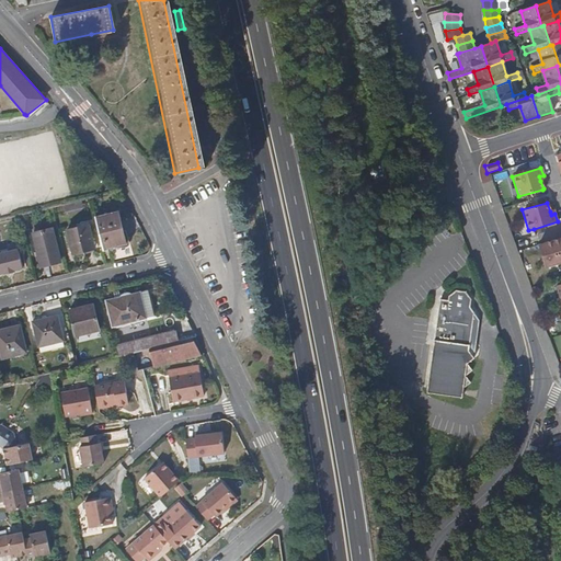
[(126,243),(118,212),(96,217),(104,249),(126,243)]
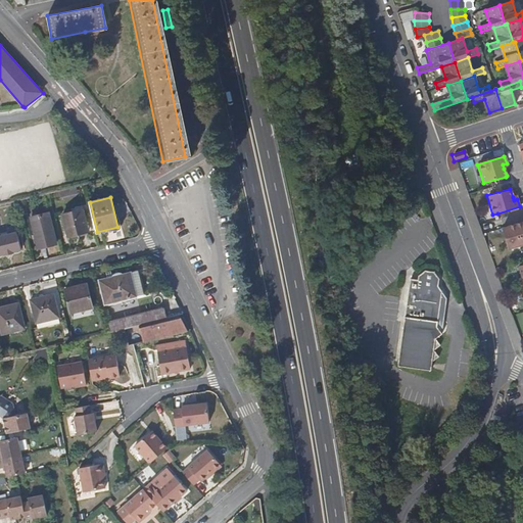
[(88,231),(84,209),(63,215),(68,235),(78,234),(79,235),(81,235),(81,233),(88,231)]
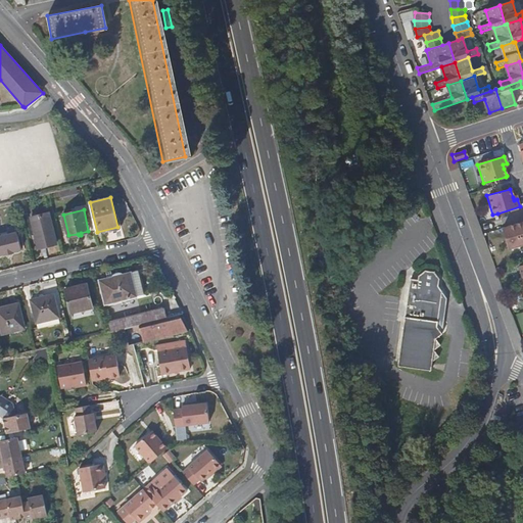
[(56,244),(49,215),(32,219),(39,248),(56,244)]
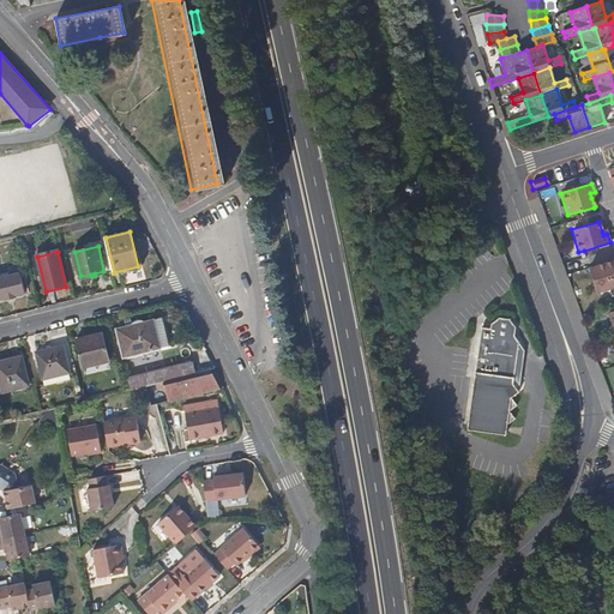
[(613,260),(603,264),(611,288),(613,287),(613,260)]
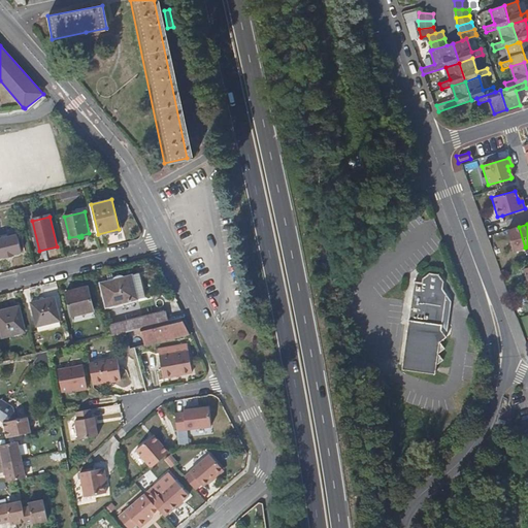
[(512,252),(525,248),(519,227),(506,231),(512,252)]
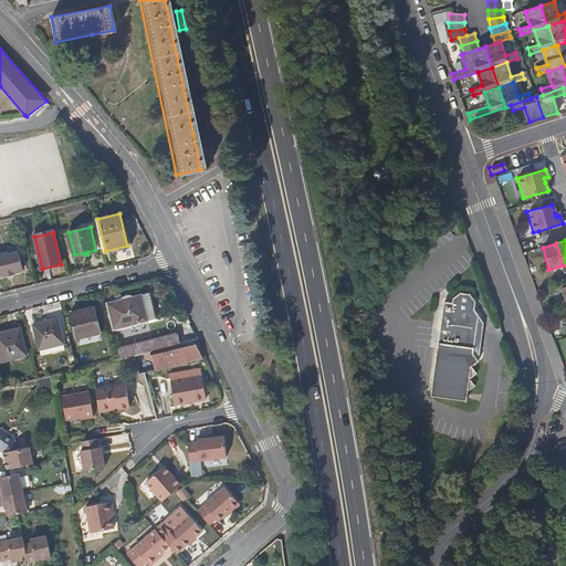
[(24,270),(20,250),(0,254),(0,275),(6,274),(6,275),(17,273),(16,272),(24,270)]
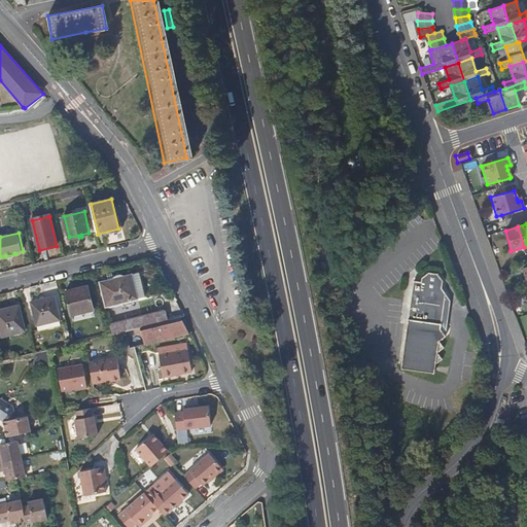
[(143,296),(136,271),(98,280),(103,306),(143,296)]
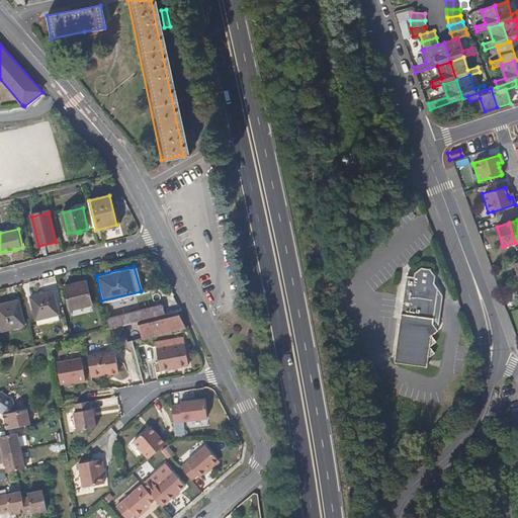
[(430,268),(421,267),(415,271),(415,275),(407,274),(394,362),(421,366),(427,361),(428,358),(435,353),(430,346),(436,341),(432,335),(438,330),(433,324),(433,323),(438,287),(435,283),(434,282),(435,275),(430,268)]
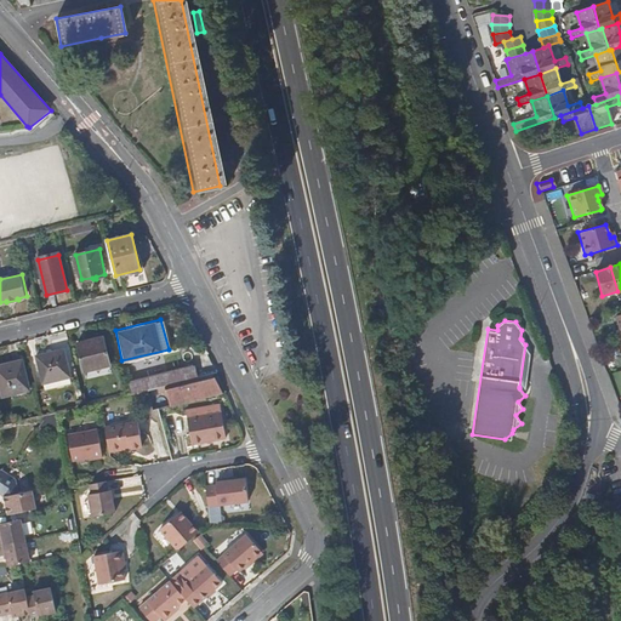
[(110,365),(103,336),(74,343),(83,372),(110,365)]
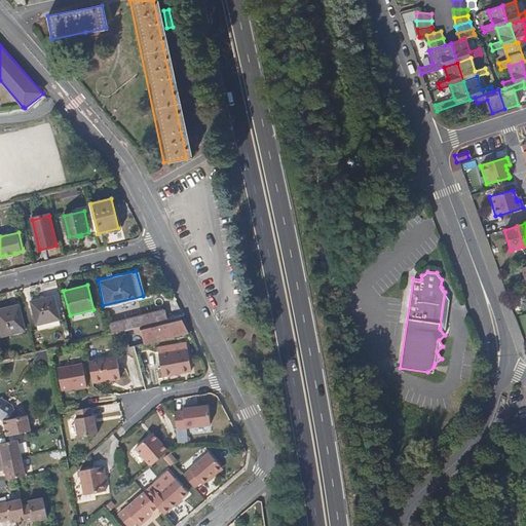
[(60,318),(52,296),(30,301),(35,325),(60,318)]
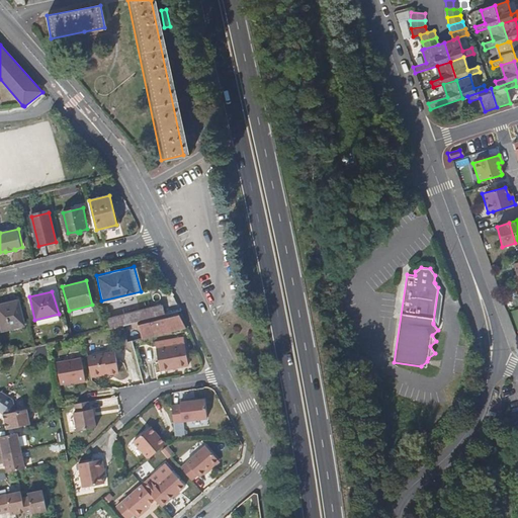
[(24,325),(18,301),(0,305),(0,318),(3,330),(24,325)]
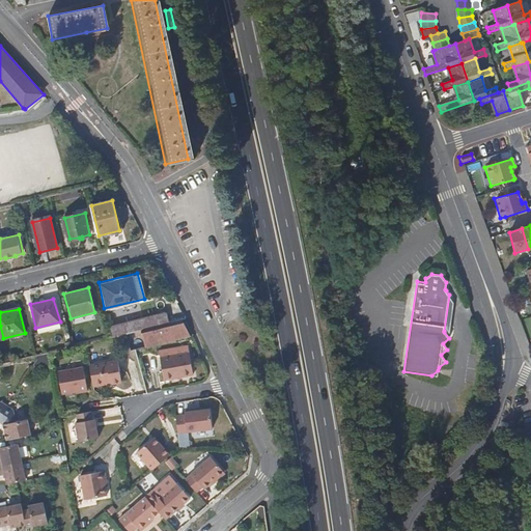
[(143,318),(145,328),(166,323),(164,313),(143,318)]
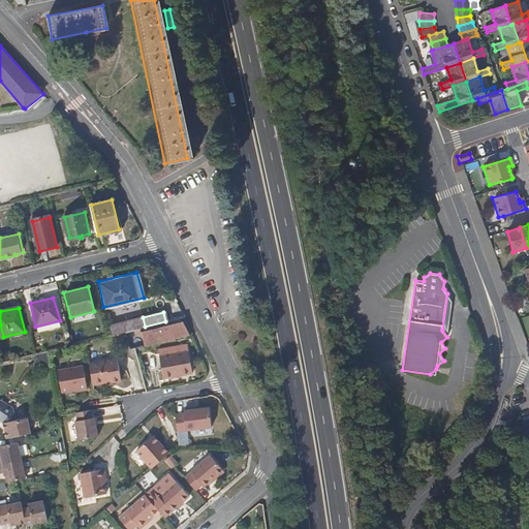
[(112,335),(125,331),(143,327),(139,317),(109,324),(112,335)]
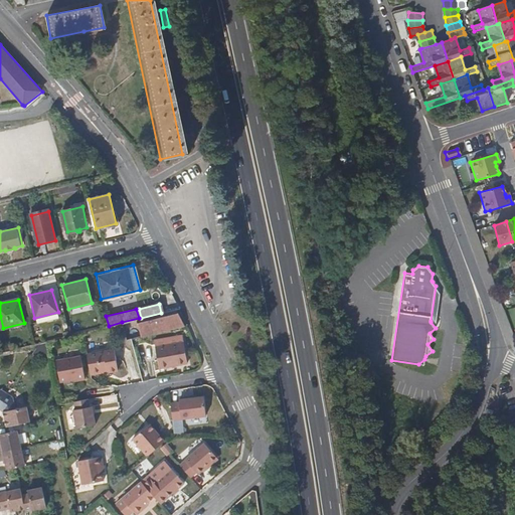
[(141,318),(139,318),(122,322),(127,340),(131,339),(183,325),(175,309),(161,313),(141,318)]
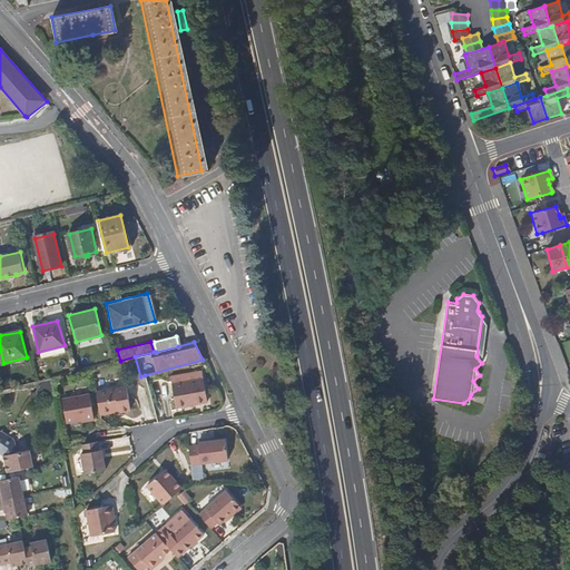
[(207,401),(203,377),(172,383),(176,408),(207,401)]
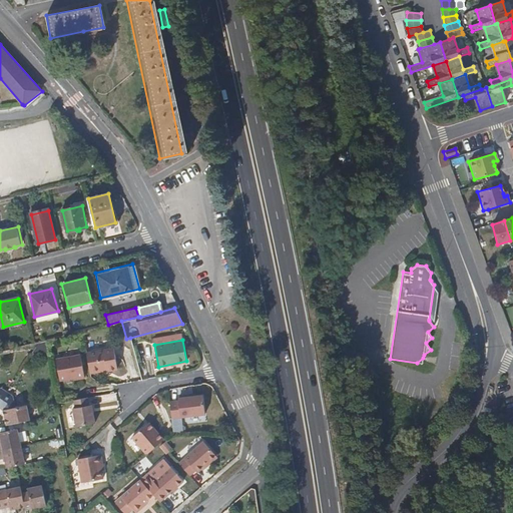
[(117,368),(113,346),(87,351),(90,370),(107,367),(107,370),(117,368)]
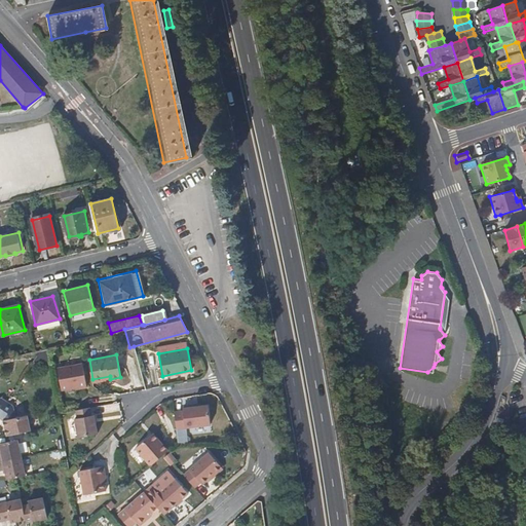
[(87,386),(82,363),(58,367),(62,388),(80,385),(80,387),(87,386)]
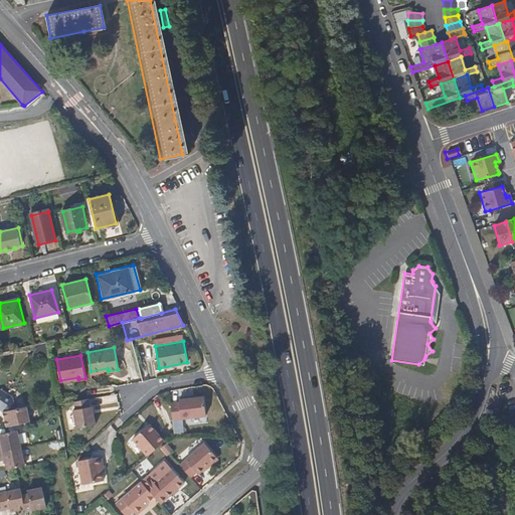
[(6,391),(0,401),(0,409),(3,411),(6,424),(29,420),(26,406),(15,408),(12,395),(6,391)]
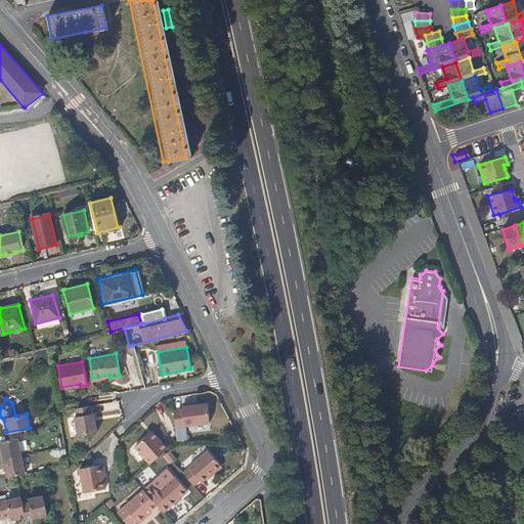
[(209,423),(207,403),(182,406),(182,409),(173,410),(175,426),(209,423)]
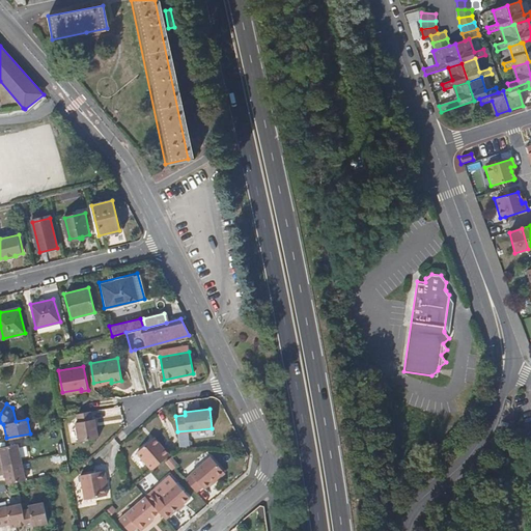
[(91,418),(89,410),(75,413),(77,420),(74,421),(78,441),(96,437),(93,417),(91,418)]
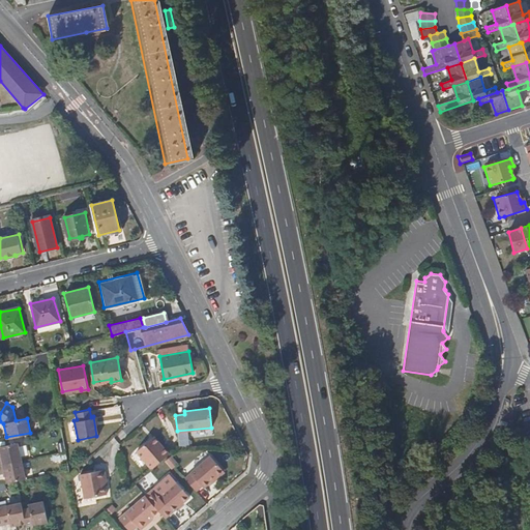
[(170,452),(155,435),(138,450),(153,468),(167,455),(170,452)]
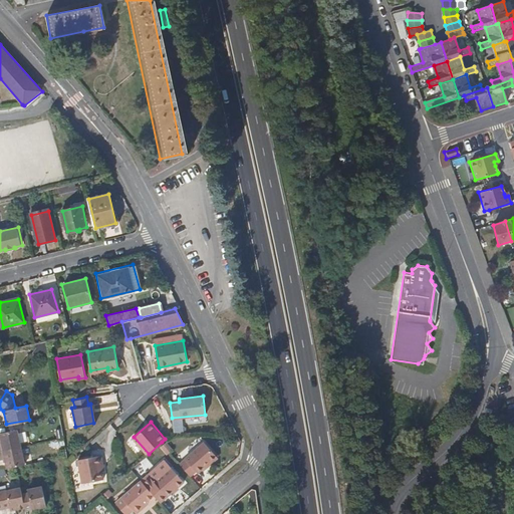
[(0,450),(21,446),(17,428),(0,431),(0,437),(1,442),(0,442),(0,450)]
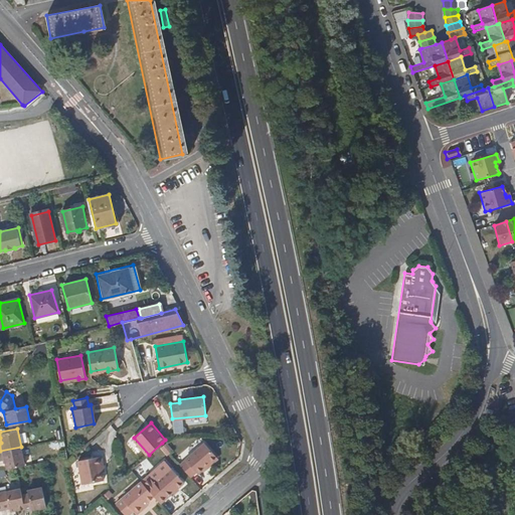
[(50,448),(64,446),(63,439),(49,441),(50,448)]
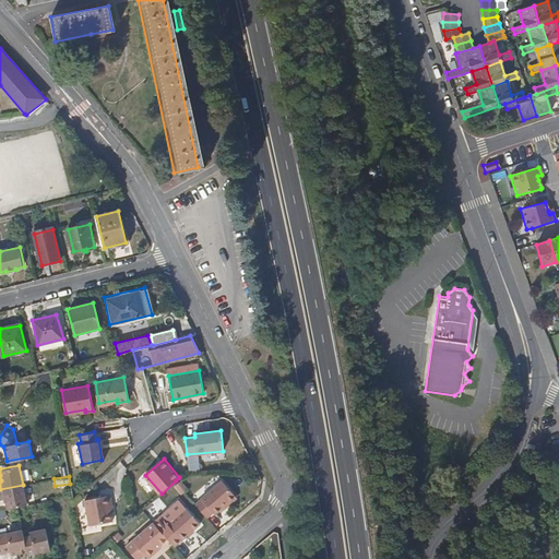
[(236,496),(223,479),(194,502),(206,516),(213,511),(216,513),(224,508),(223,506),(226,503),(227,503),(236,496)]
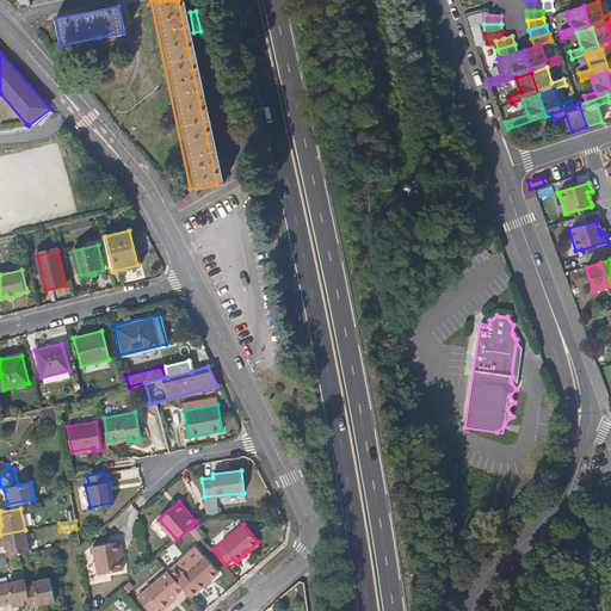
[(197,541),(205,535),(199,525),(190,530),(197,541)]
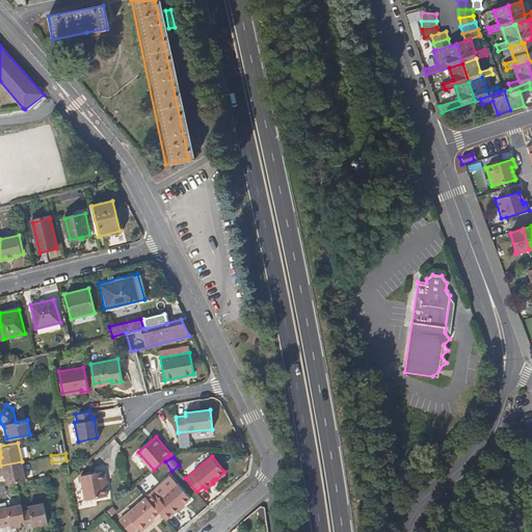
[(26,479),(22,461),(0,466),(0,474),(4,474),(6,483),(17,481),(26,479)]
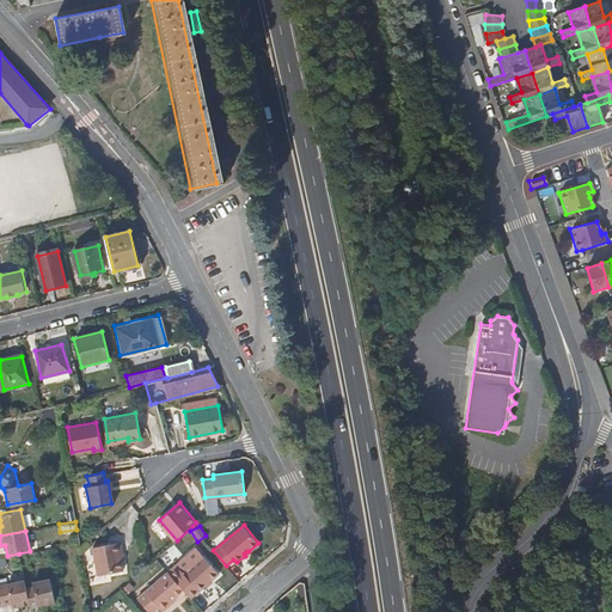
[(122,552),(120,543),(92,548),(98,585),(123,580),(121,562),(118,552),(122,552)]
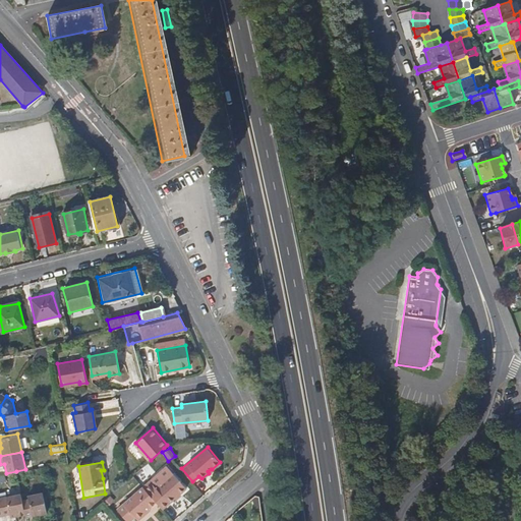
[(151,494),(157,502),(163,508),(186,486),(168,464),(143,485),(146,487),(151,494)]
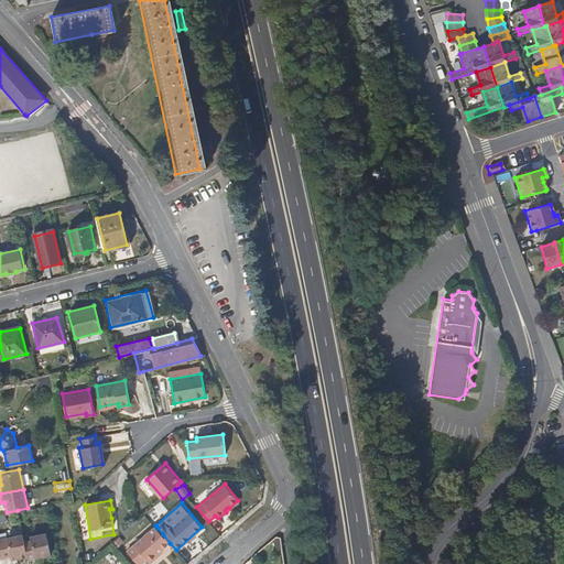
[(163,550),(170,543),(163,534),(158,528),(130,552),(140,563),(145,563),(150,561),(152,563),(153,563),(162,557),(159,553),(163,550)]
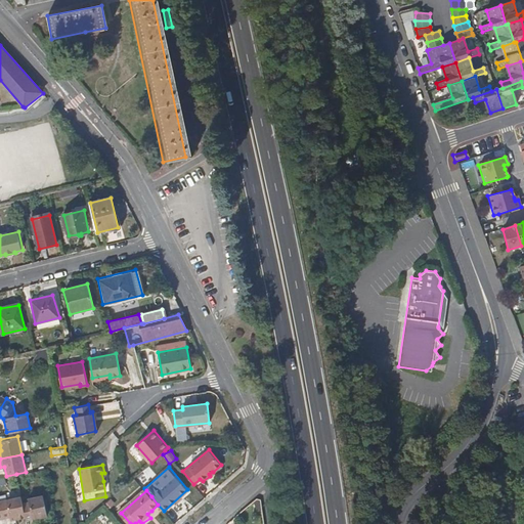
[(23,500),(26,516),(27,519),(47,514),(42,492),(28,495),(29,499),(23,500)]
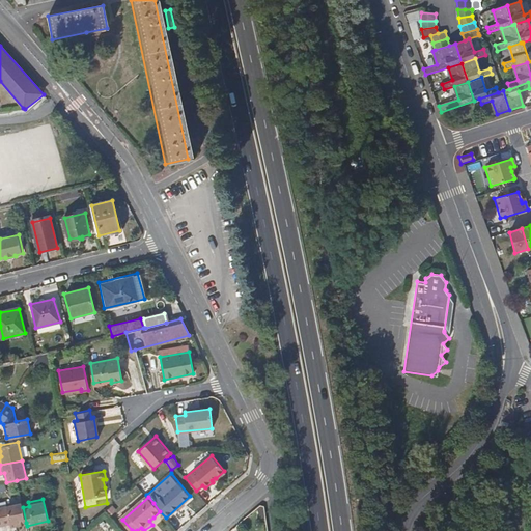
[(10,526),(26,523),(23,507),(22,501),(0,505),(0,507),(3,524),(9,523),(10,526)]
